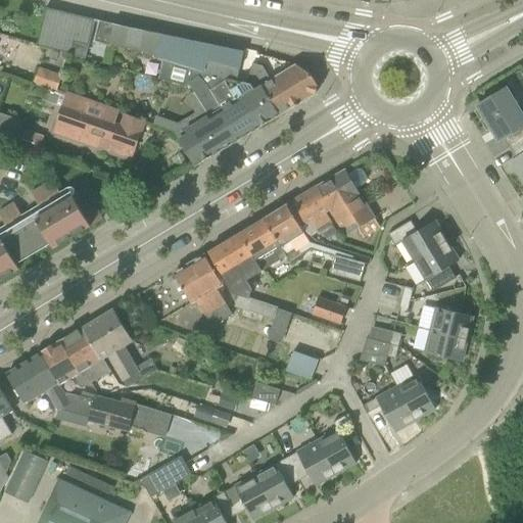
[(38,46),(72,55),(76,42),(90,44),(91,39),(92,35),(96,19),(46,8),(43,25),(38,46)]
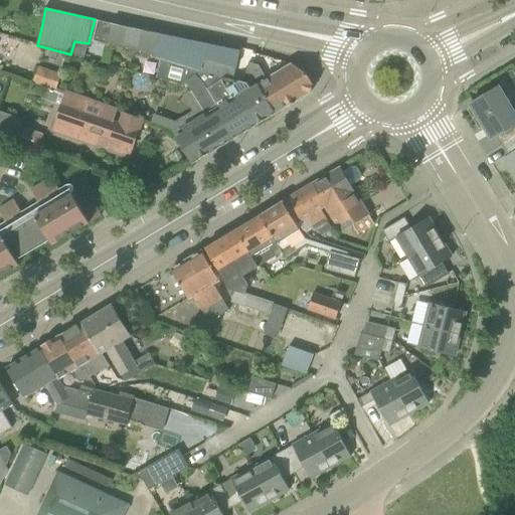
[(96,40),(156,57),(161,34),(160,34),(100,20),(97,35),(96,40)]
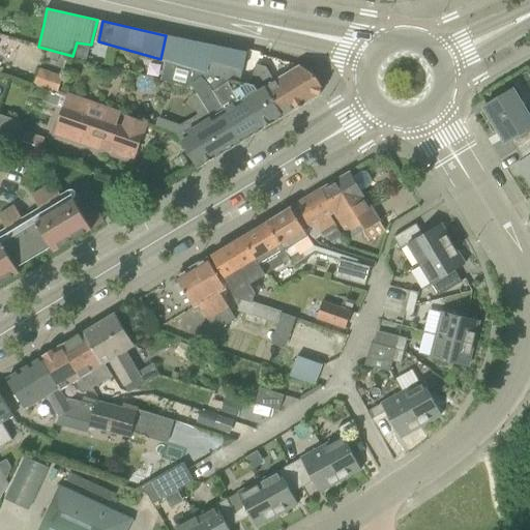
[(240,82),(247,54),(166,35),(160,59),(166,61),(206,74),(230,82),(239,85),(240,82)]
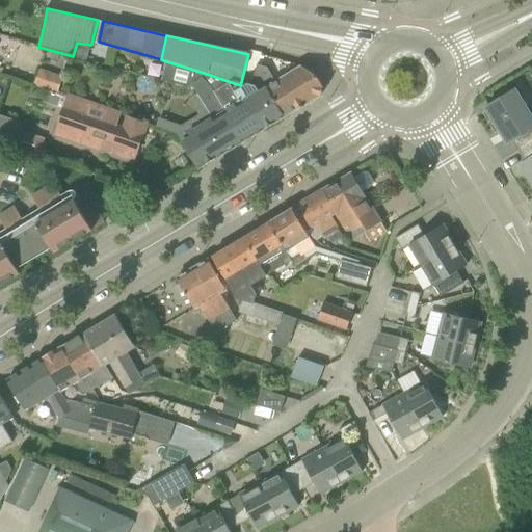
[(88,60),(91,45),(77,43),(73,56),(88,60)]
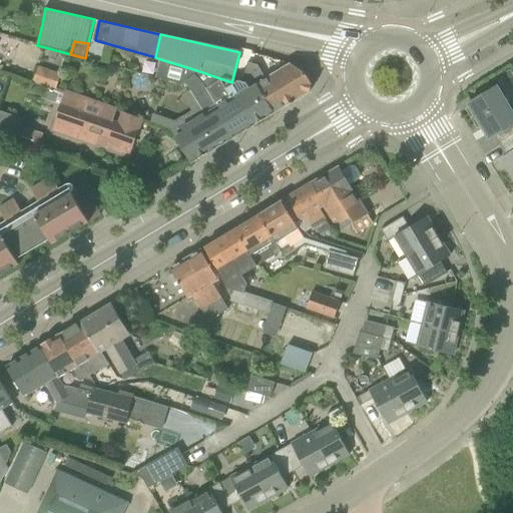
[(199,71),(160,59),(156,77),(180,83),(185,80),(194,76),(203,84),(217,107),(236,136),(254,125),(236,98),(233,100),(221,81),(222,79),(199,71)]
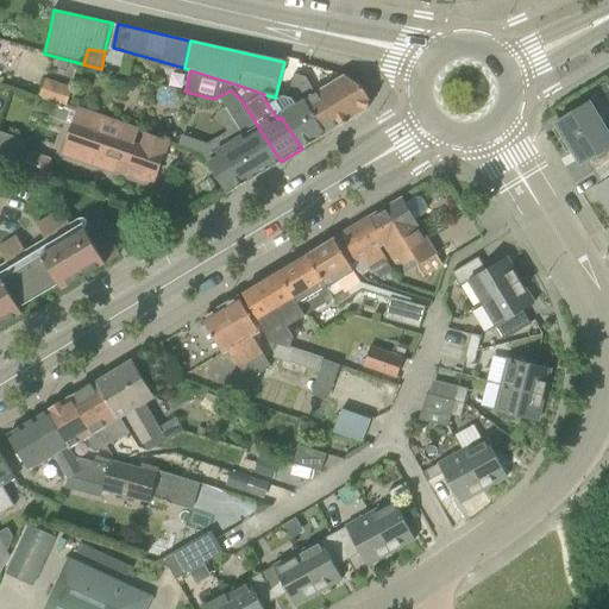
[(295,75),(289,96),(306,101),(326,135),(369,110),(371,101),(363,86),(345,75),(336,82),(315,93),(307,77),(295,75)]
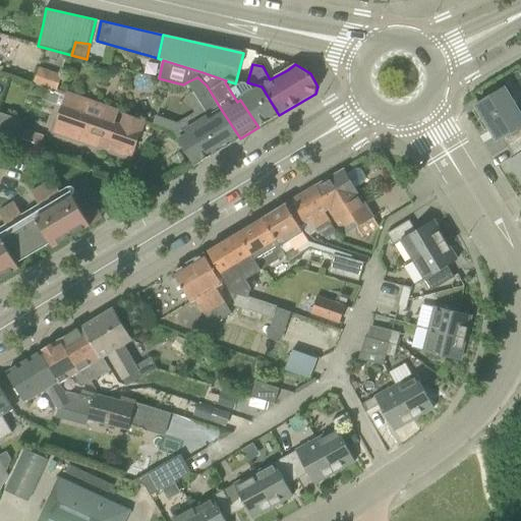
[(58,91),(58,90),(63,75),(40,67),(36,84),(52,90),(58,91)]
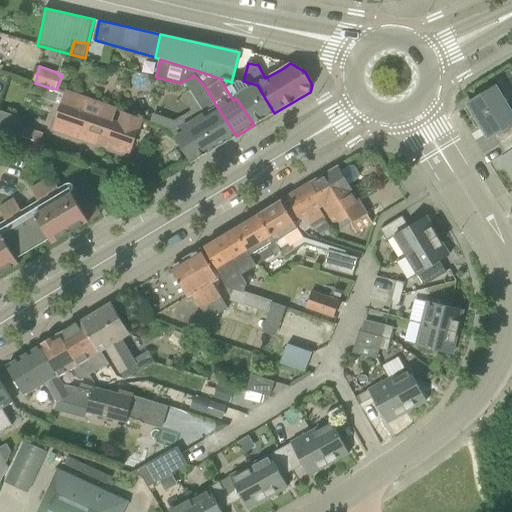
[(185,80),(206,113),(198,118),(216,148),(236,136),(217,107),(203,84),(194,76),(185,80)]
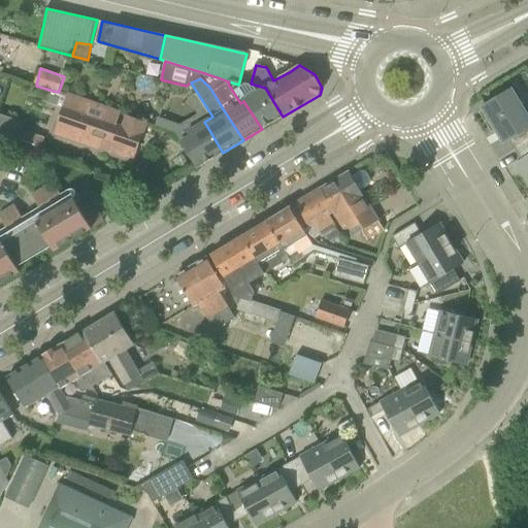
[(243,101),(262,129),(283,117),(265,88),(251,84),(245,83),(244,84),(239,81),(238,85),(229,81),(228,84),(240,103),(243,101)]
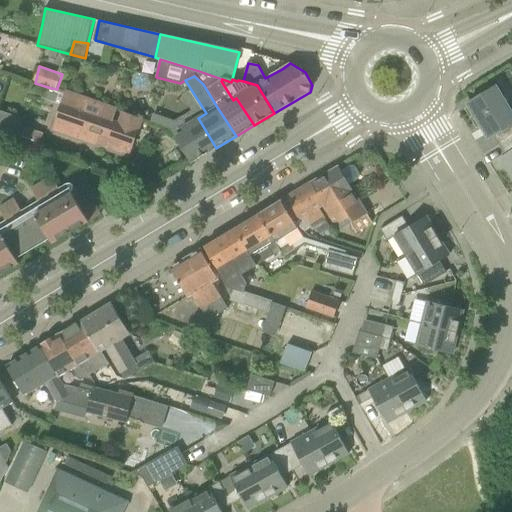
[(511,138),(511,111),(497,86),(468,104),(488,138),(494,135),(500,145),(511,138)]
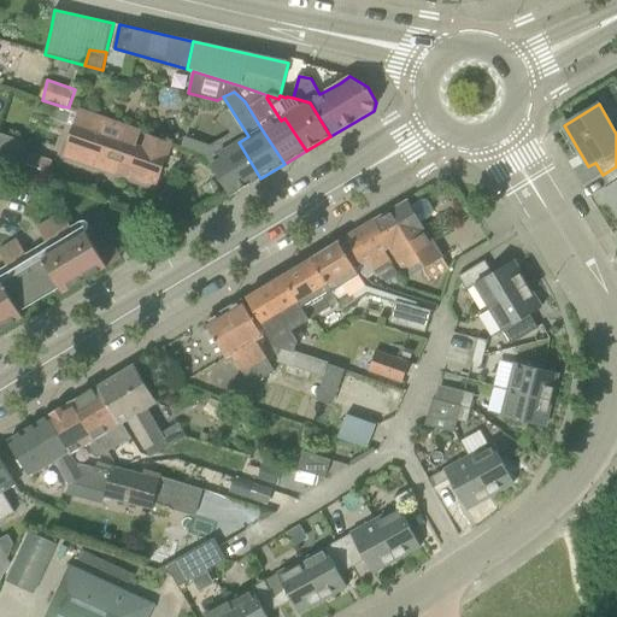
[(142,130),(78,109),(74,125),(63,158),(156,192),(175,144),(171,142),(142,133),(142,130)]
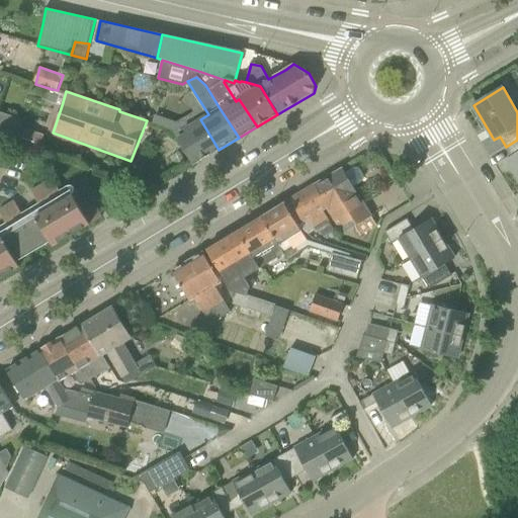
[(0,140),(2,141),(16,146),(24,120),(0,111),(0,140)]
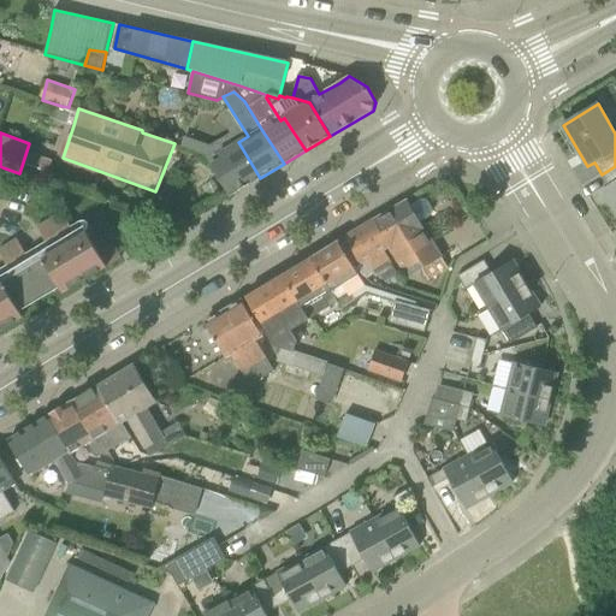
[(238,142),(214,158),(209,160),(231,196),(260,178),(238,142)]
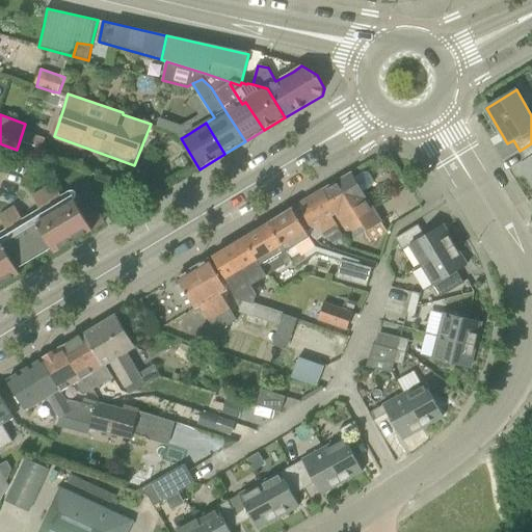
[(521,165),(531,183),(531,184),(531,143),(520,151),(526,161),(521,165)]
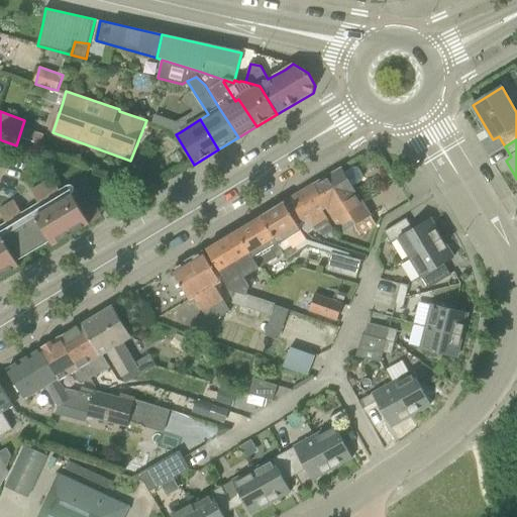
[(344,172),(342,169),(342,168),(313,185),(326,207),(327,206),(343,233),(355,225),(362,234),(377,225),(353,187),(360,182),(363,179),(364,177),(358,168),(354,168),(352,168),(344,172)]
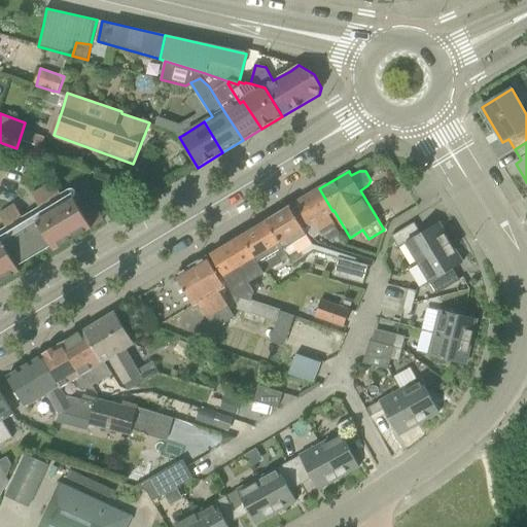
[(54,182),(32,195),(39,207),(61,194),(54,182)]
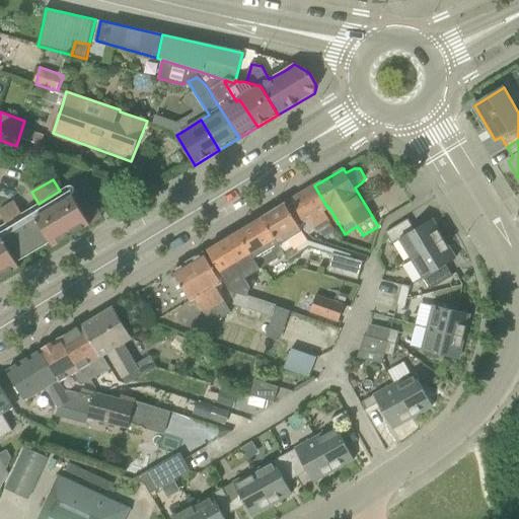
[(332,228),(330,223),(322,211),(327,208),(314,186),(285,204),(286,205),(298,226),(299,225),(303,231),(308,236),(317,231),(325,236),(335,232),(332,228)]
